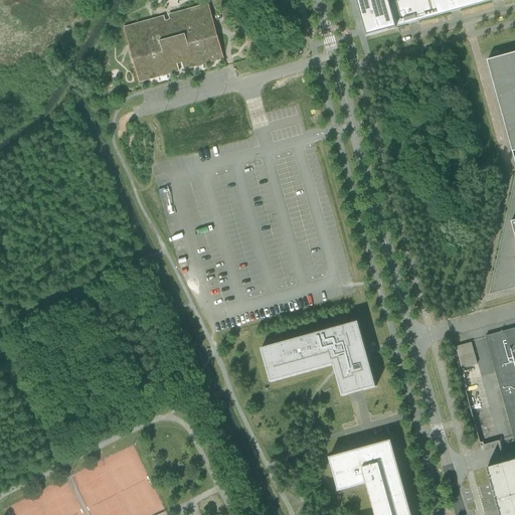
[(355,0),(360,15),(362,20),(366,36),(396,28),(442,15),(496,0),(355,0)]
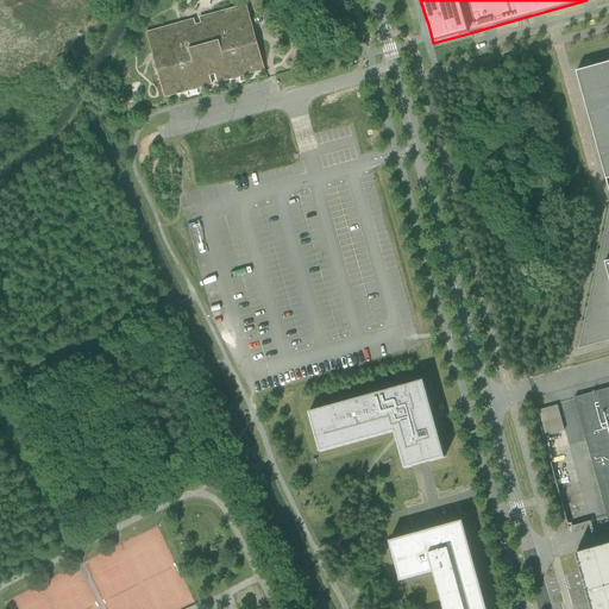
[(164,98),(165,98),(164,95),(211,82),(209,75),(214,74),(215,80),(263,67),(264,70),(257,42),(256,43),(253,44),(252,38),(251,33),(253,32),(255,32),(246,5),(245,5),(246,8),(200,22),(200,24),(195,25),(195,23),(148,36),(146,32),(154,61),(155,61),(155,60),(157,60),(162,76),(159,76),(158,76),(164,98)]
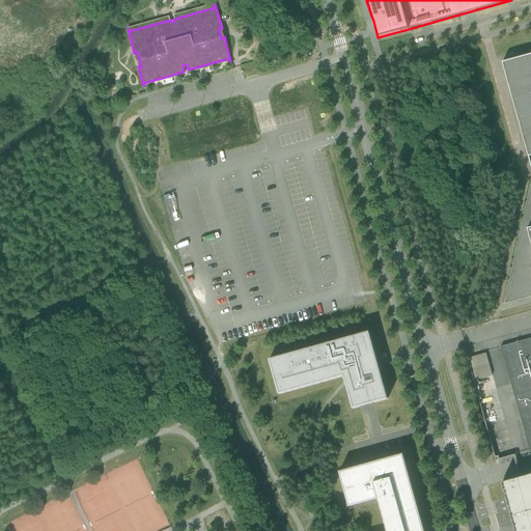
[(530,54),(502,62),(530,167),(530,185),(505,303),(530,296),(530,54)]
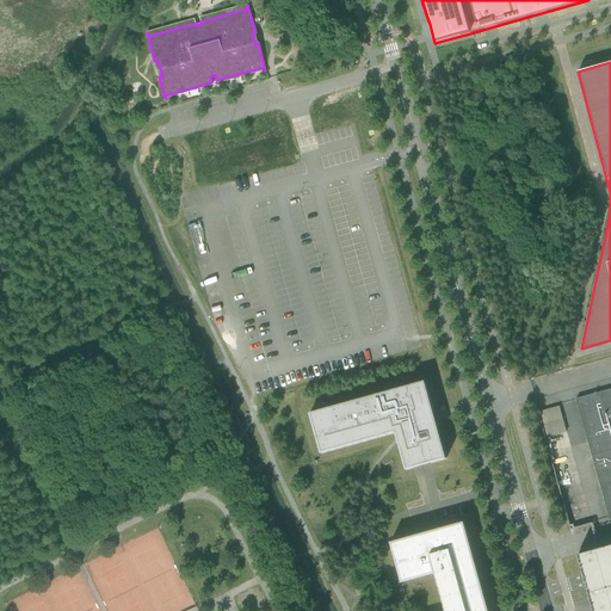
[(406,470),(446,460),(425,382),(309,413),(321,454),(395,433),(396,438),(406,470)]
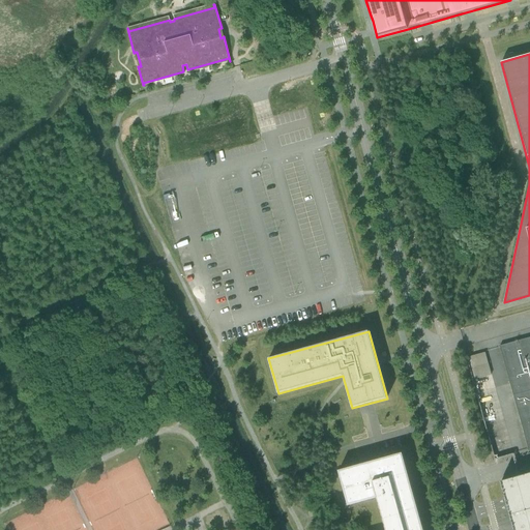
[(508,379),(528,450),(529,449),(529,337),(520,341),(500,347),(509,379),(508,379)]
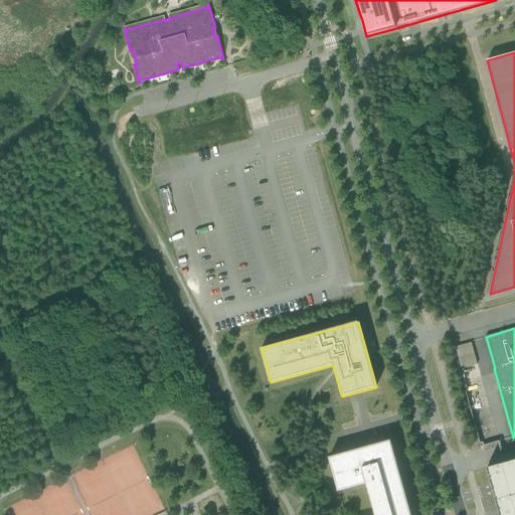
[(461,369),(477,364),(471,343),(455,347),(461,369)]
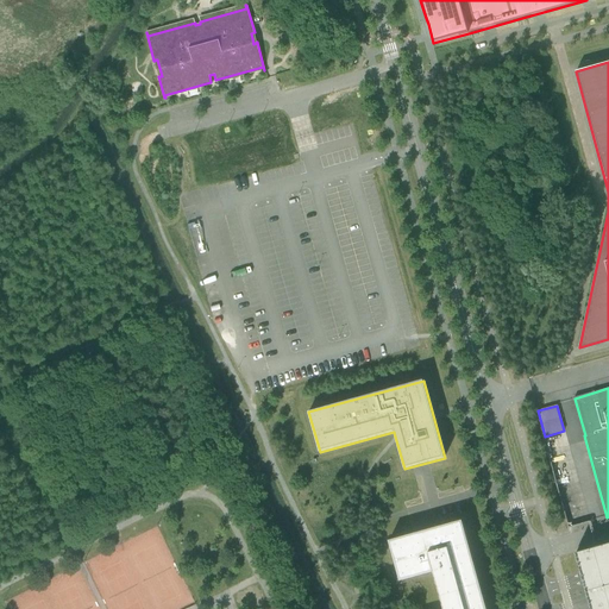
[(1,421),(6,432),(13,428),(8,418),(1,421)]
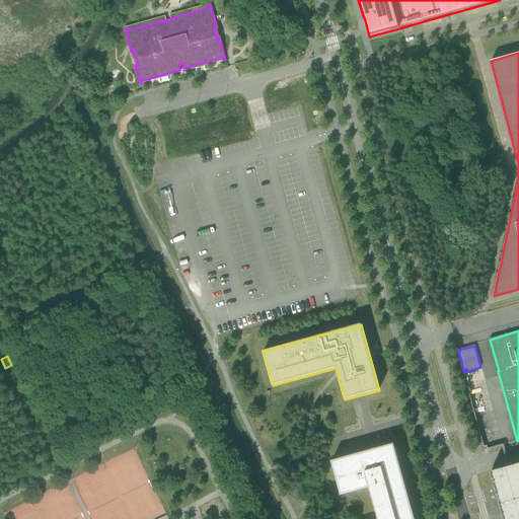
[(414,518),(411,507),(412,506),(393,444),(373,449),(373,450),(352,456),(352,455),(331,461),(341,496),(370,488),(376,510),(378,518),(414,518)]
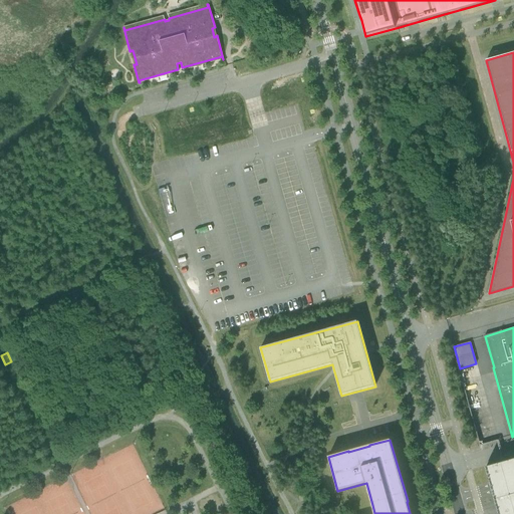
[(491,489),(498,513),(497,513),(513,513),(513,458),(485,467),(491,489)]
